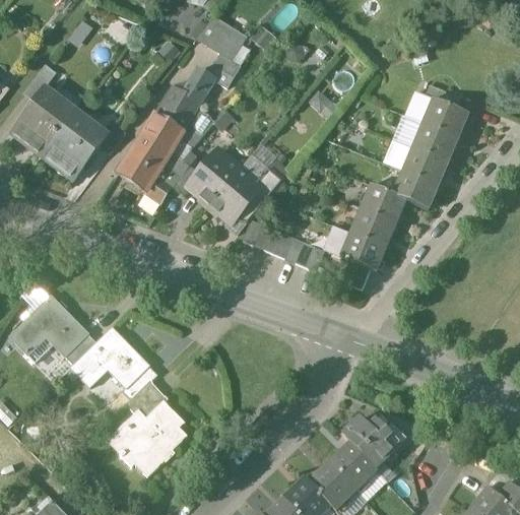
[(360,0),(369,13),(385,2),(384,0),(360,0)]
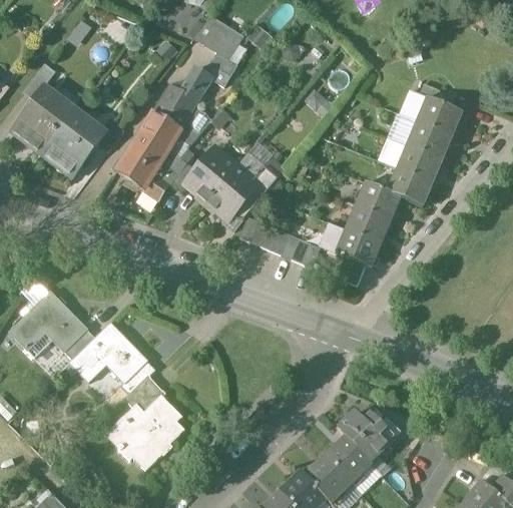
[(217,53),(210,64),(229,77),(238,65),(229,60),(243,37),(211,17),(194,39),(217,53)]
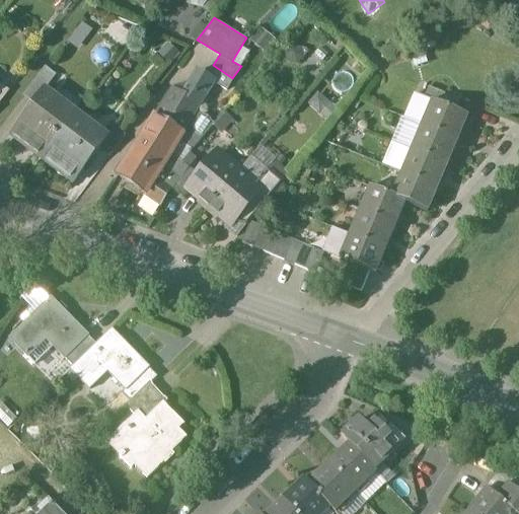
[(265,48),(275,37),(258,22),(248,33),(265,48)]
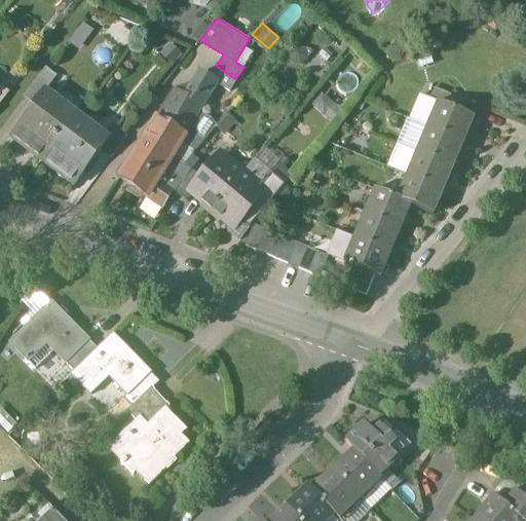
[(45,65),(26,90),(36,98),(44,87),(45,88),(57,73),(45,65)]
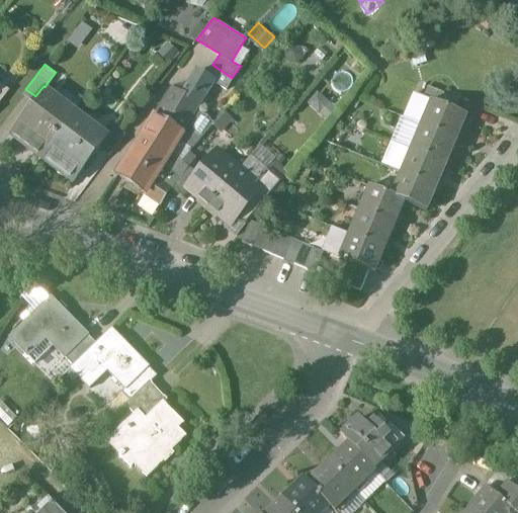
[(181,93),(198,104),(214,79),(227,87),(232,78),(212,65),(206,74),(197,69),(181,93)]
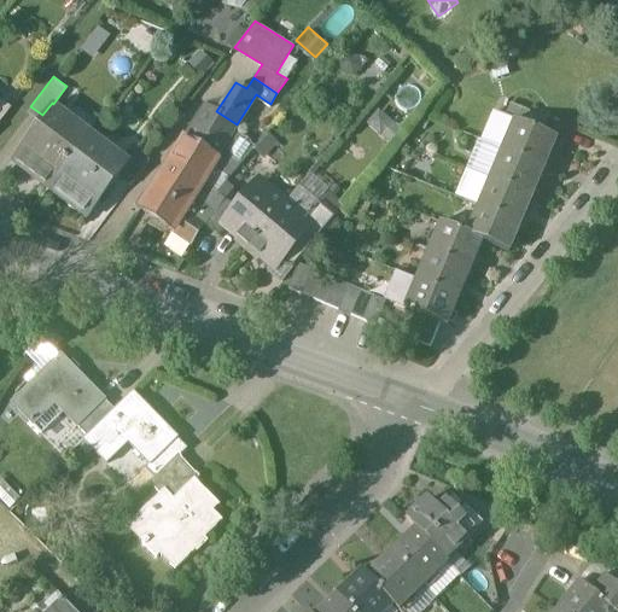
[(0,118),(11,105),(0,95),(0,118)]
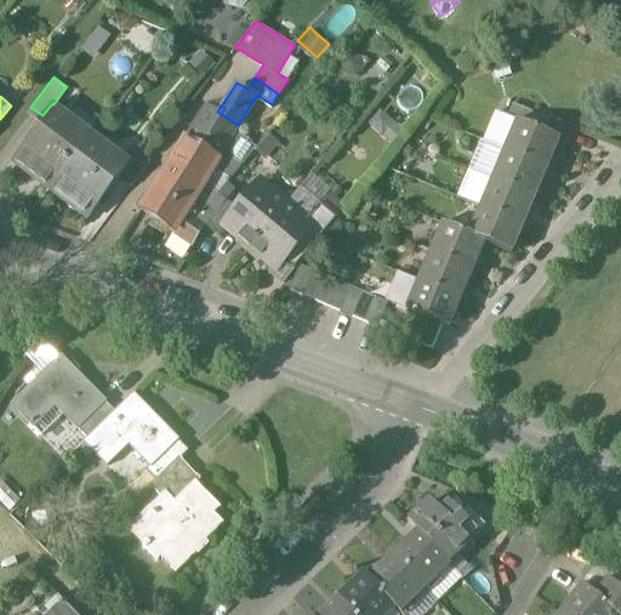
[(53,104),(52,103),(43,115),(11,158),(50,187),(50,186),(86,138),(86,137),(64,121),(68,115),(53,104)]
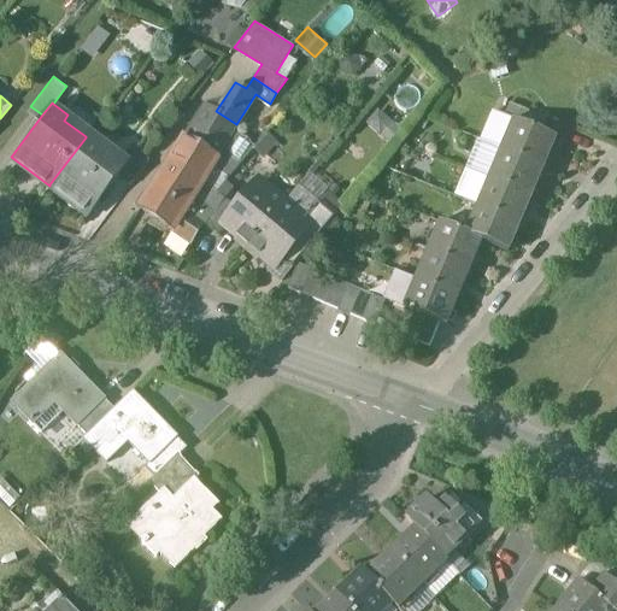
[(205,105),(171,159),(203,180),(231,131),(236,124),(216,111),(205,105)]
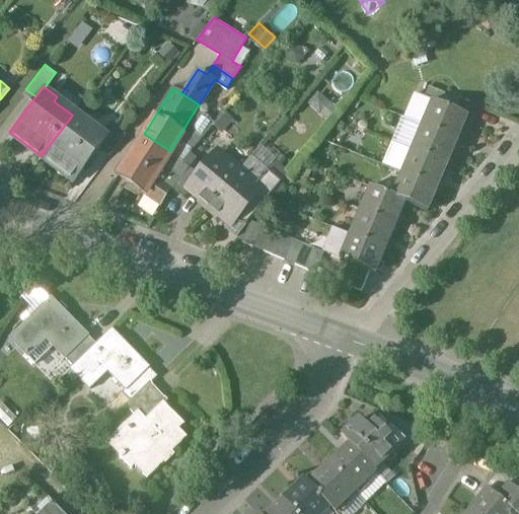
[(468,114),(433,98),(423,124),(458,139),(468,114)]
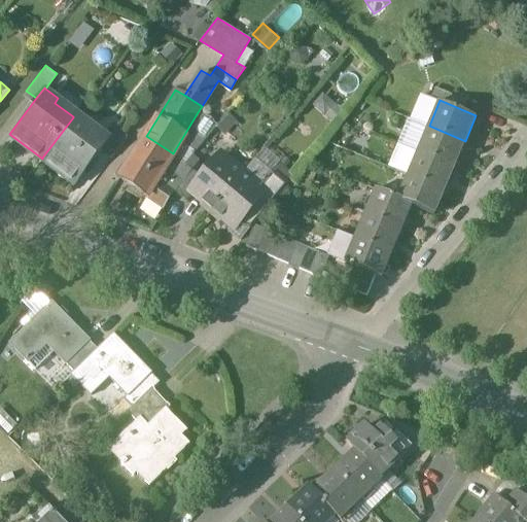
[(198,112),(173,153),(185,161),(192,153),(216,125),(198,112)]
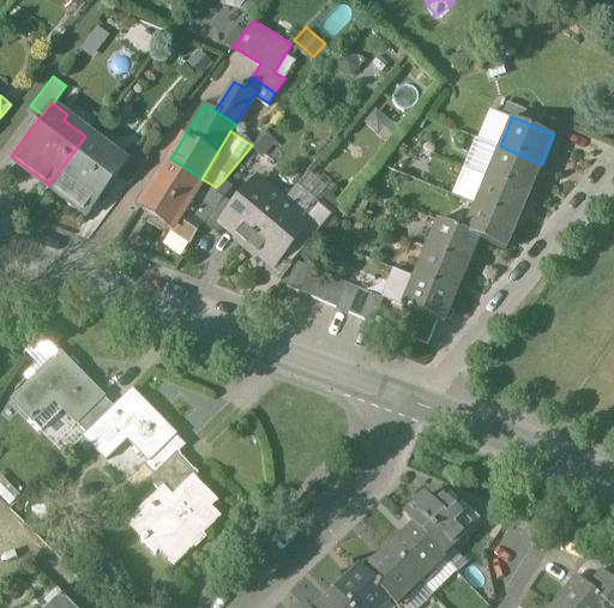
[(107,152),(85,137),(49,184),(88,212),(119,172),(127,160),(126,158),(110,148),(107,152)]
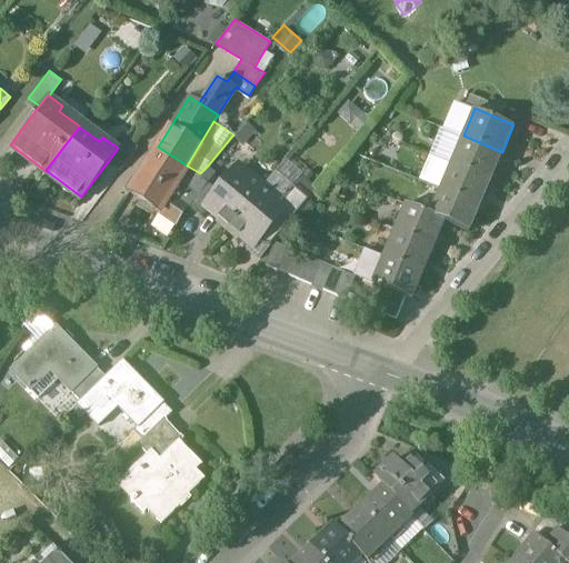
[(138,144),(126,136),(117,147),(118,148),(110,159),(120,167),(138,144)]
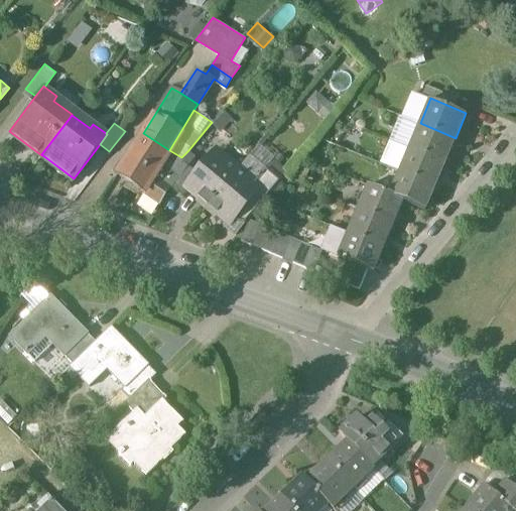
[(456,138),(420,123),(410,146),(445,161),(456,138)]
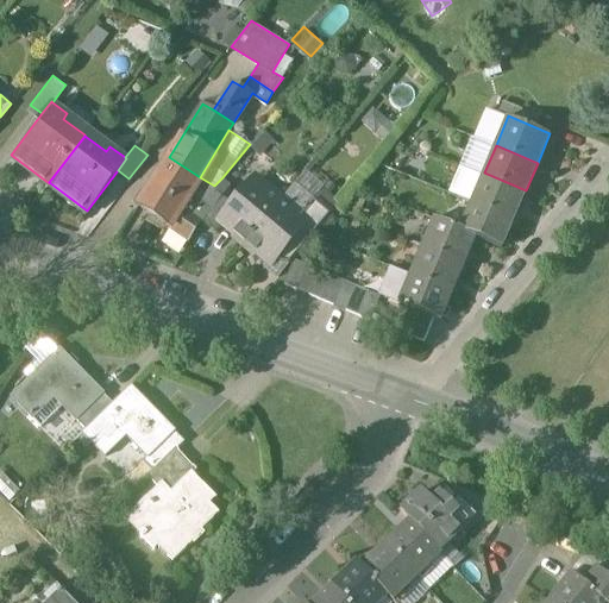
[(200,177),(169,157),(139,202),(171,223),(182,206),(192,192),(200,177)]
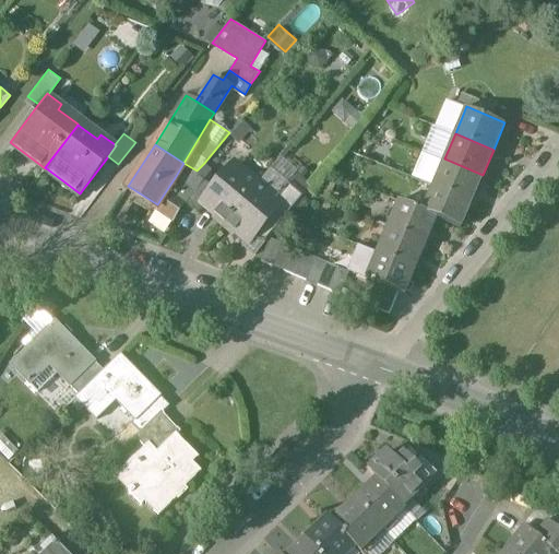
[(483,175),(444,158),(433,184),(472,200),(483,175)]
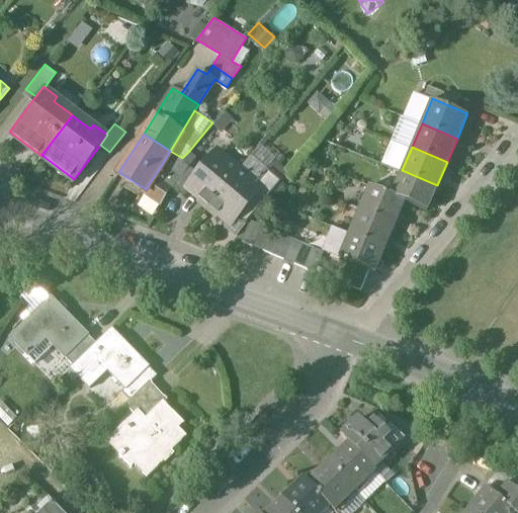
[(182,158),(170,151),(163,163),(181,175),(188,164),(182,160),(183,158),(182,158)]
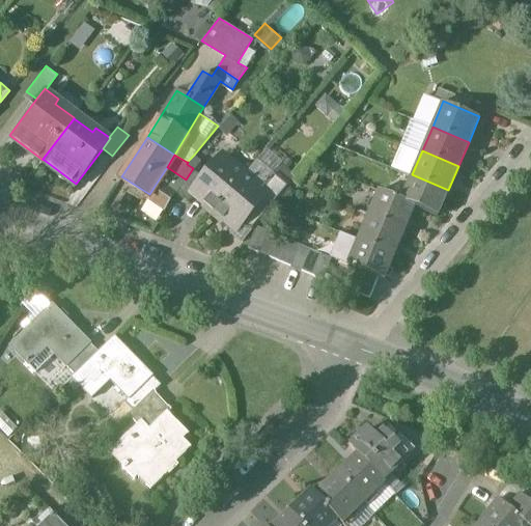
[(200,160),(194,155),(187,162),(188,162),(187,164),(193,168),(200,160)]
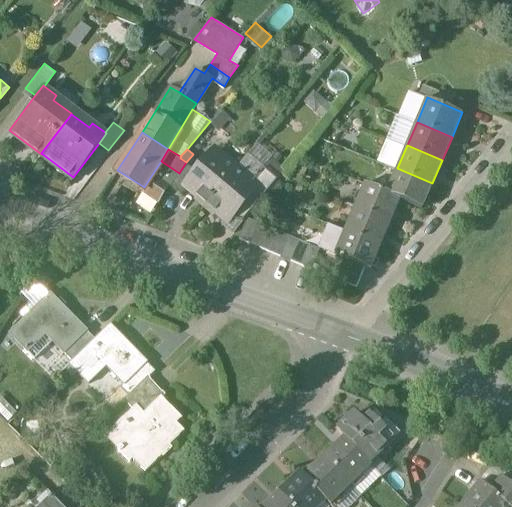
[(198,171),(186,185),(187,185),(206,201),(236,165),(216,149),(198,171)]
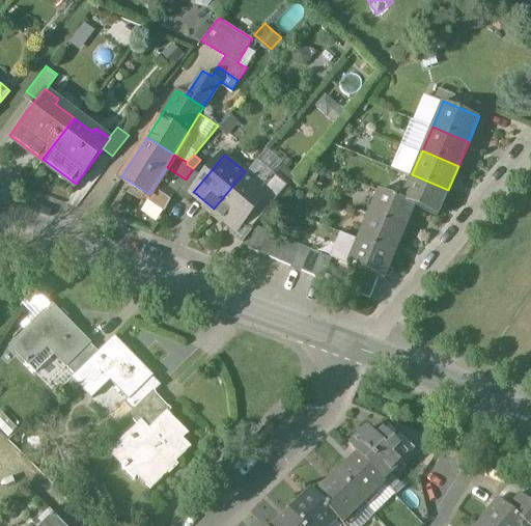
[(273,170),(257,158),(245,171),(260,185),(273,170)]
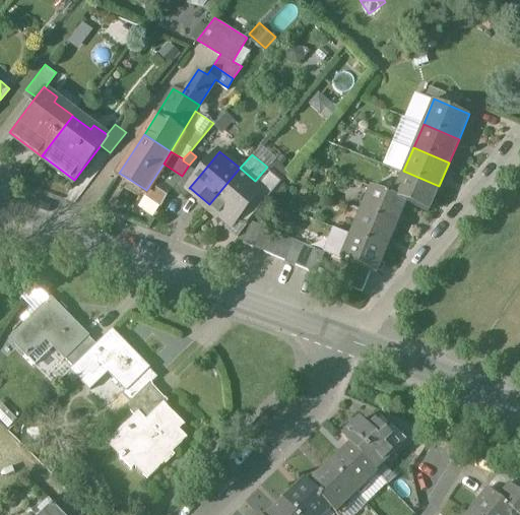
[(201,174),(189,165),(182,176),(173,187),(184,195),(190,188),(189,188),(201,174)]
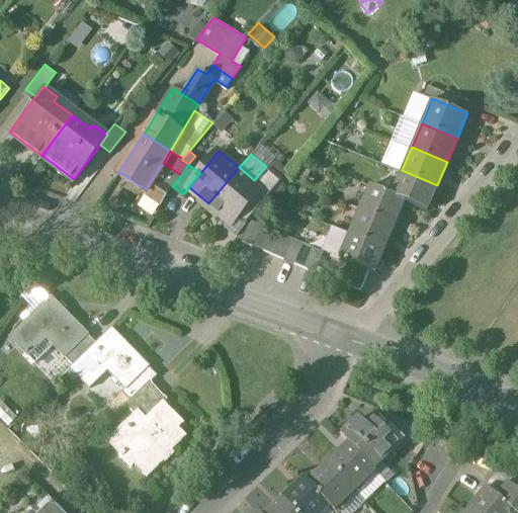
[(266,166),(254,180),(259,184),(247,198),(258,207),(281,180),(266,166)]
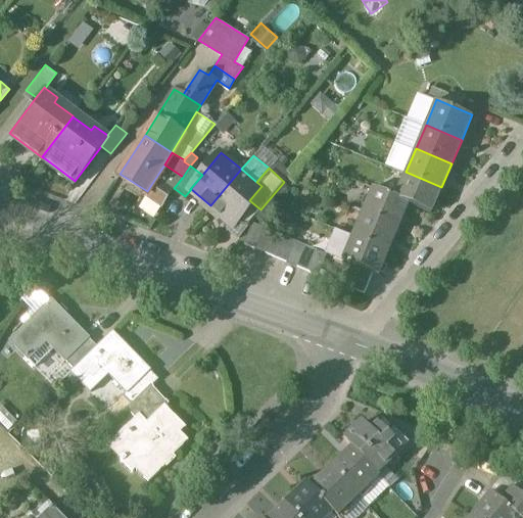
[(241,169),(210,205),(231,223),(249,200),(262,186),(256,182),(241,169)]
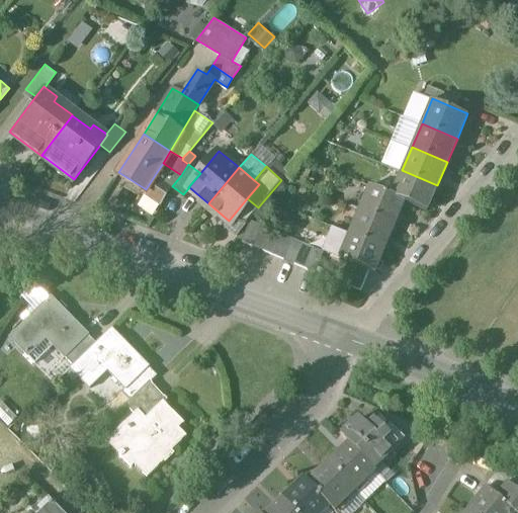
[(437,185),(402,170),(392,194),(405,199),(428,208),(437,185)]
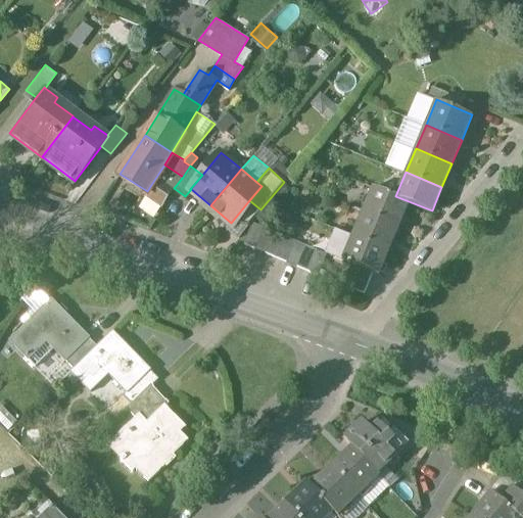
[(170,186),(156,177),(147,191),(160,200),(170,186)]
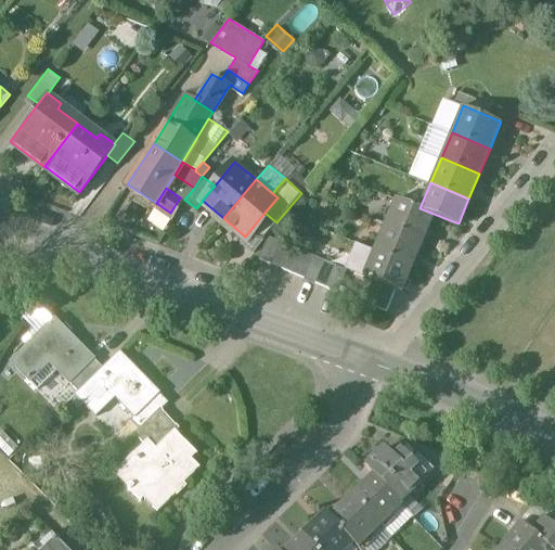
[(420,208),(396,197),(385,222),(423,239),(434,214),(420,208)]
